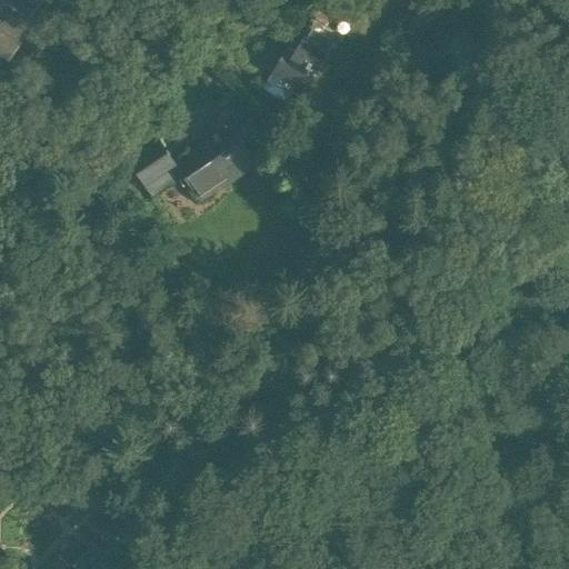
[(0,0),(0,51),(9,58),(29,30),(22,26),(40,0),(0,0)]
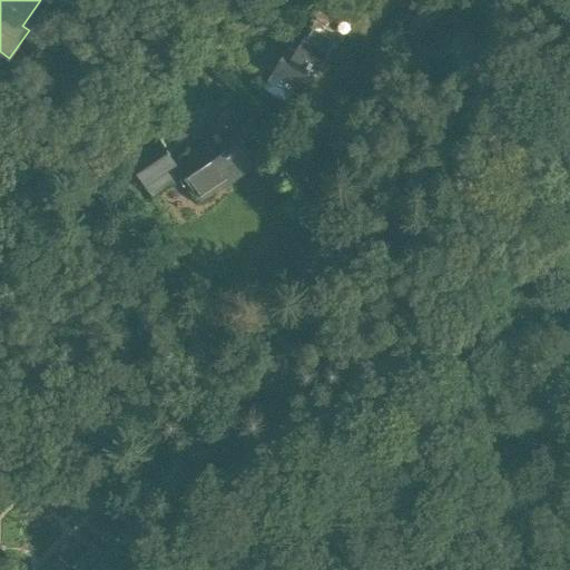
[(341,38),(313,21),(304,37),(296,33),(264,88),(287,102),(296,86),(300,88),(314,64),(323,69),(341,38)]
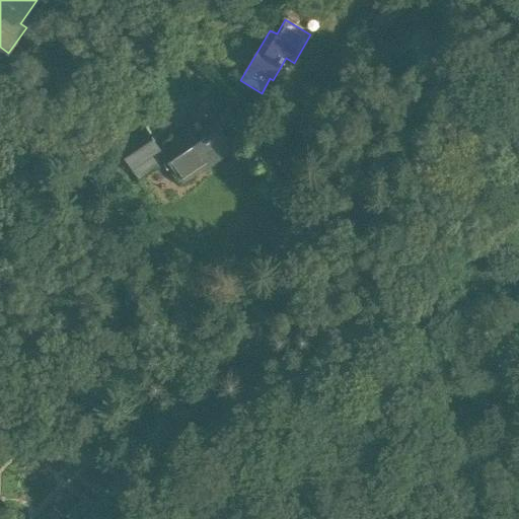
[(121,152),(115,155),(125,170),(130,166),(137,175),(165,157),(183,183),(235,149),(215,121),(198,132),(194,125),(159,148),(146,128),(118,147),(121,152)]
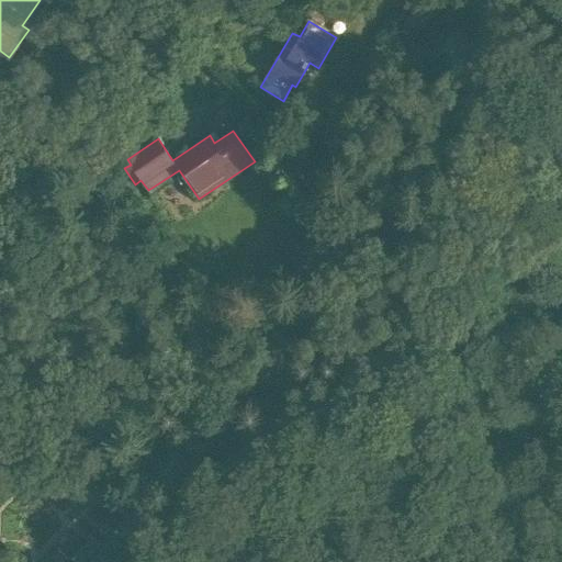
[(141,513),(128,501),(119,512),(131,523),(141,513)]
